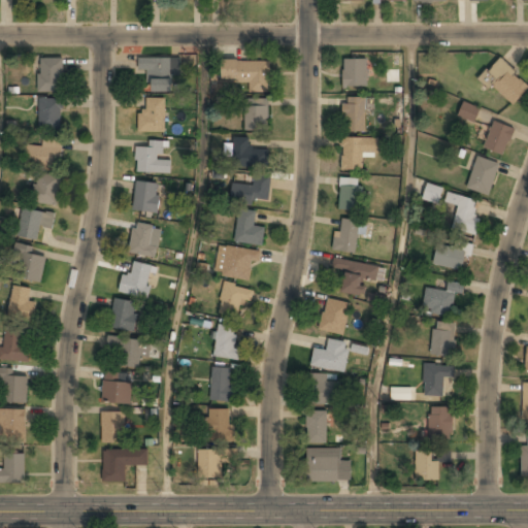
[(481,76),(510,107),(527,90),(527,84),(500,57),(481,76)]
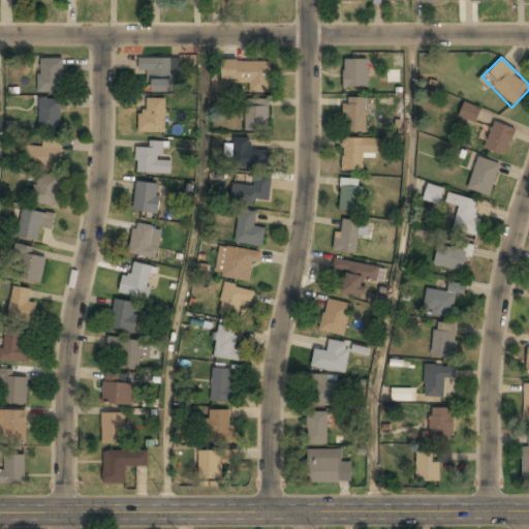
[(39,92),(63,92),(63,58),(39,58),(39,92)]
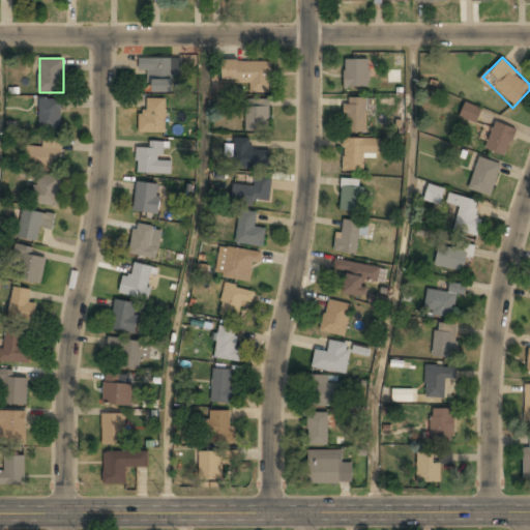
[(174,92),(174,59),(139,59),(139,70),(149,70),(149,92),(174,92)]
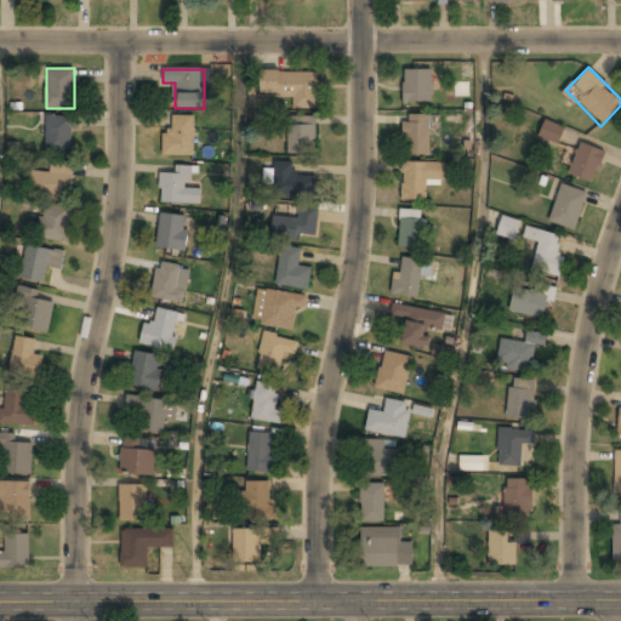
[(403,69),(403,102),(432,102),(432,69),(403,69)]
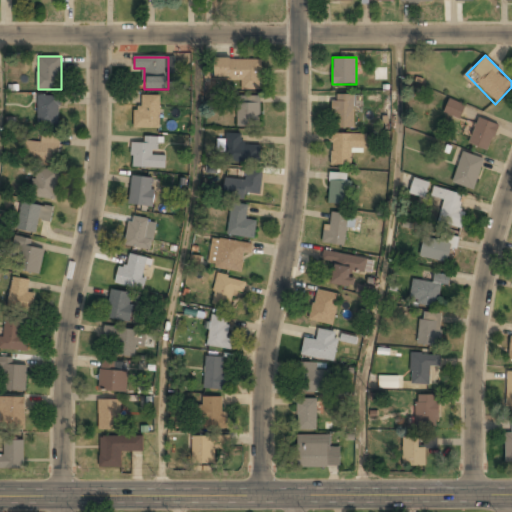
[(262,90),(262,60),(215,60),(215,79),(241,79),(241,90),(262,90)]
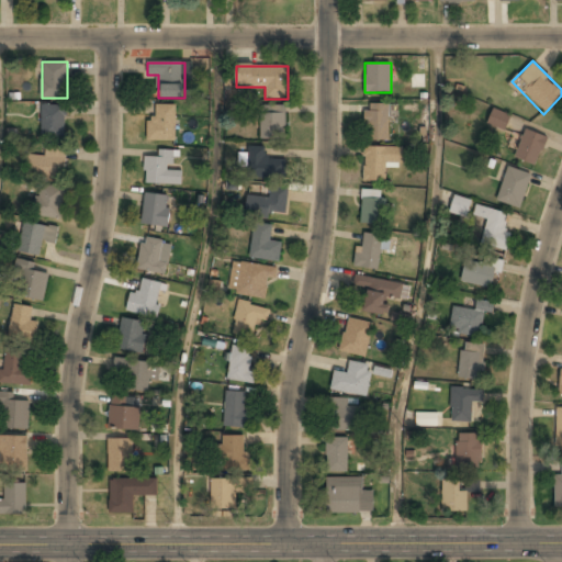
[(389,103),(364,103),(364,141),(389,141),(389,103)]
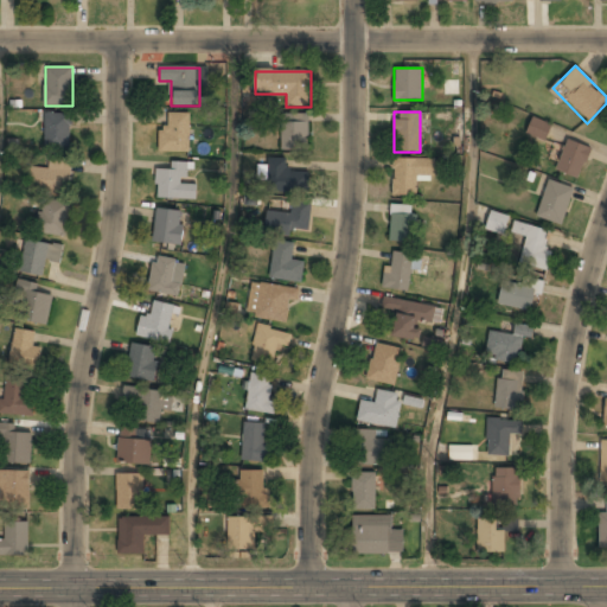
[(71,113),(45,113),(45,148),(71,148),(71,113)]
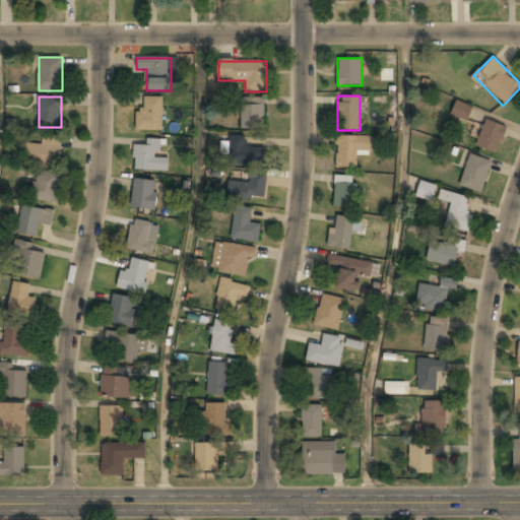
[(164,98),(145,98),(145,111),(136,111),(136,130),(164,130),(164,98)]
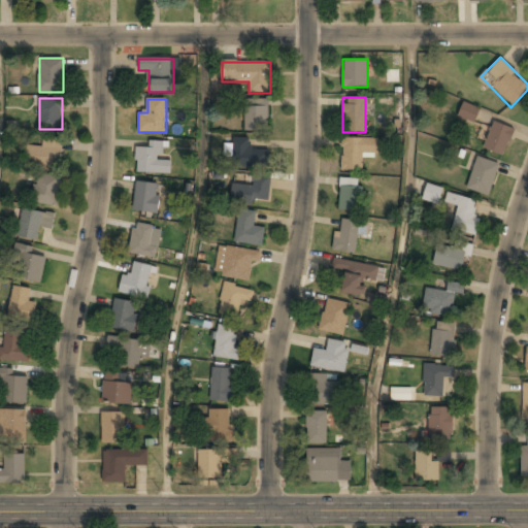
[(481,109),(465,102),(459,114),(474,123),(481,109)]
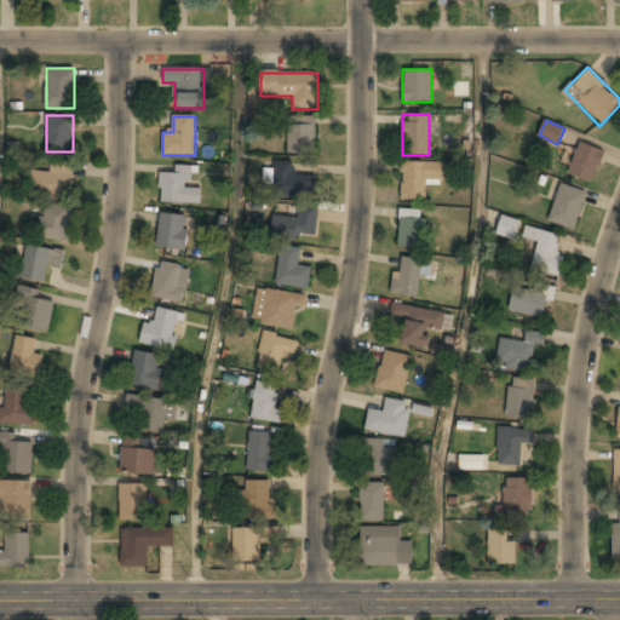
[(287,154),(315,154),(315,124),(287,124),(287,154)]
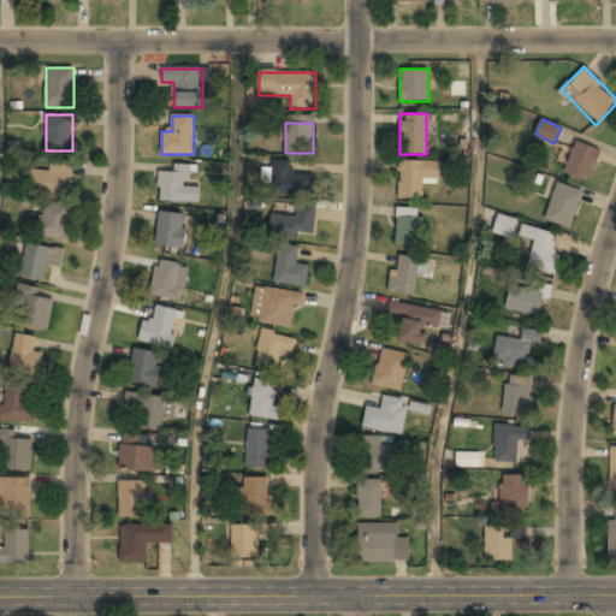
[(563,171),(586,182),(600,152),(578,141),(563,171)]
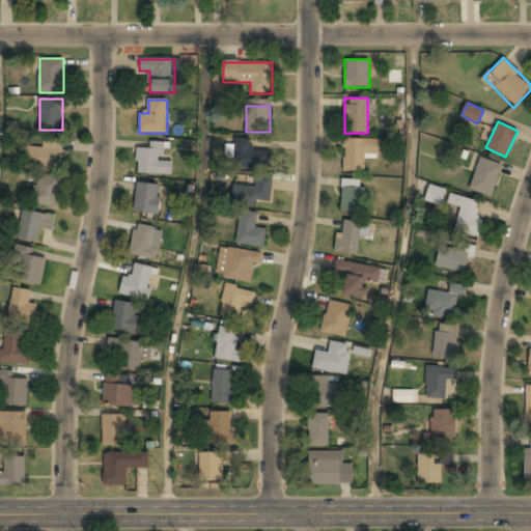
[(61,168),(62,139),(43,138),(43,147),(26,146),(25,167),(61,168)]
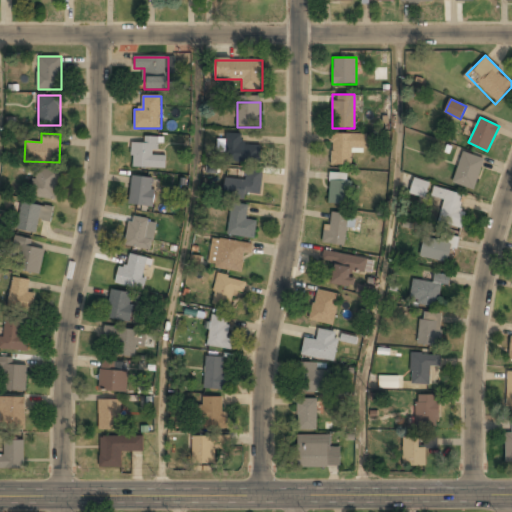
[(241,133),(225,133),(225,162),(261,162),(261,145),(241,145),(241,133)]
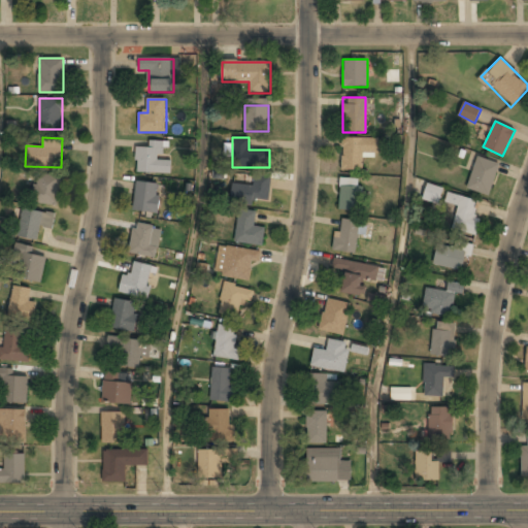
[(341,170),(363,170),(364,153),(377,153),(377,138),(341,137),(341,170)]
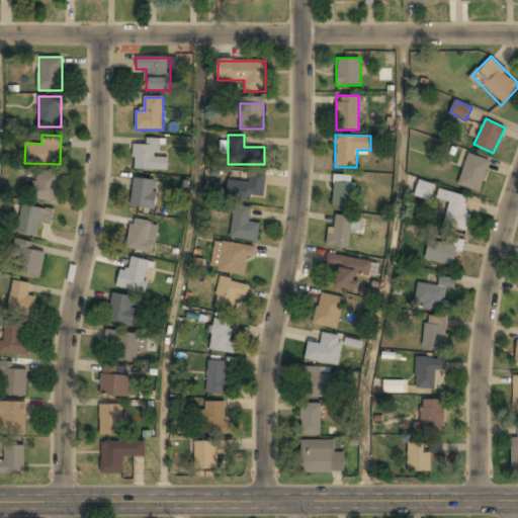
[(168,170),(168,158),(160,158),(160,139),(146,139),(146,145),(134,145),(134,170),(168,170)]
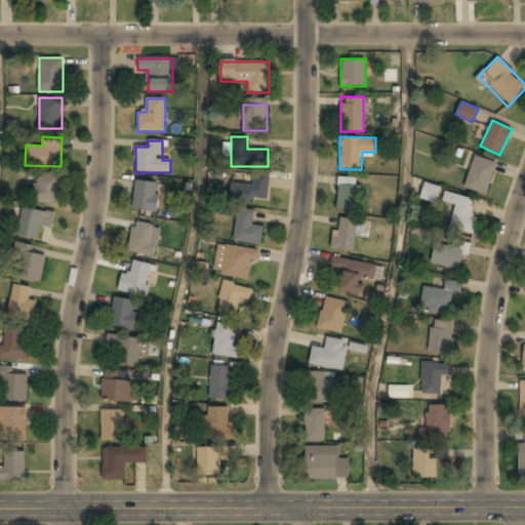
[(487,196),(496,163),(474,156),(465,189),(487,196)]
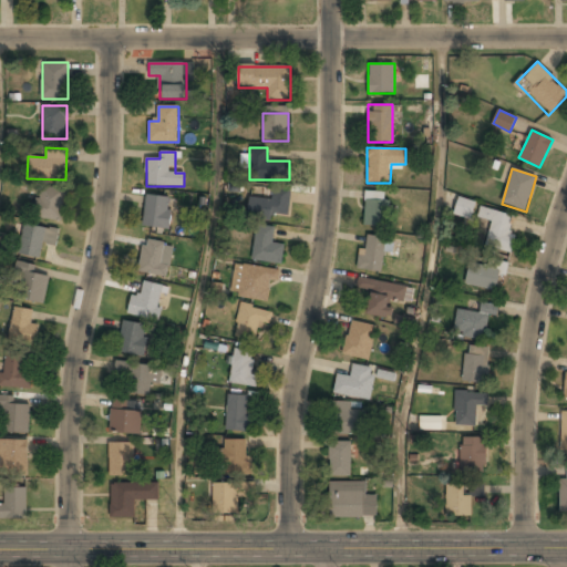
[(65,191),(40,186),(35,217),(61,222),(65,191)]
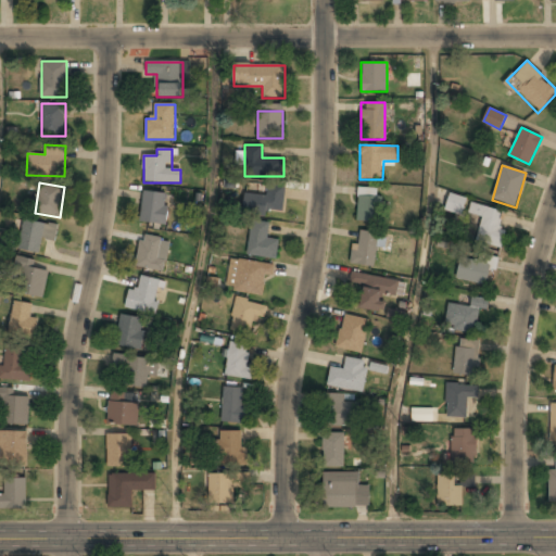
[(267,194),(244,193),(243,211),(285,212),(286,185),(267,185),(267,194)]
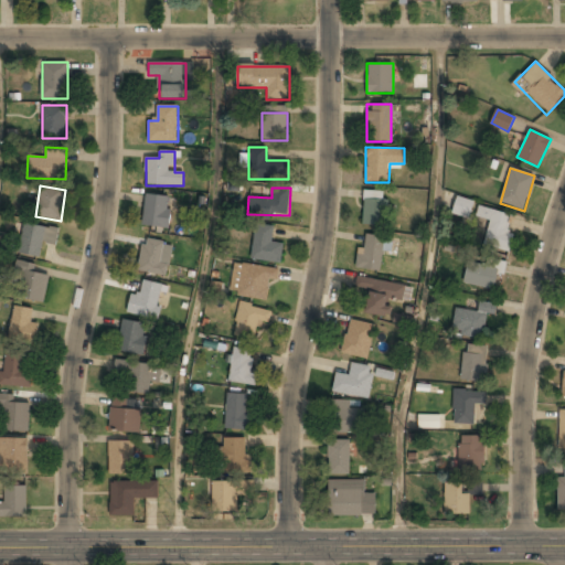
[(363,226),(386,226),(386,192),(363,192),(363,226)]
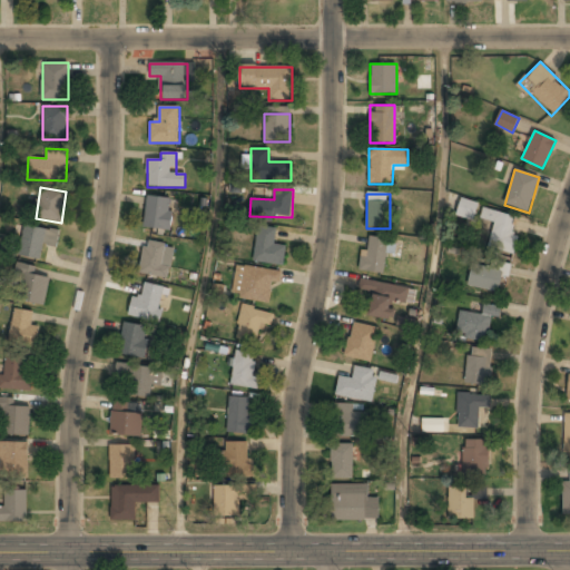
[(146,229),(172,229),(172,197),(146,197),(146,229)]
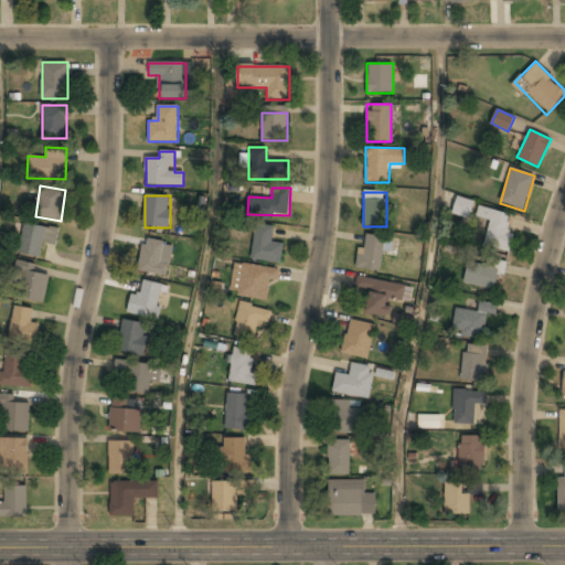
[(475,201),(457,195),(451,213),(469,219),(475,201)]
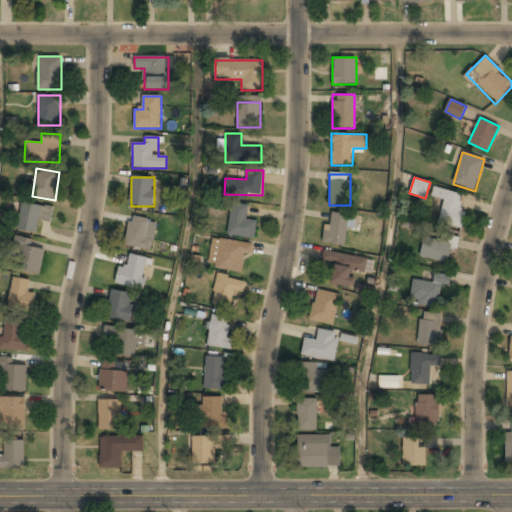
[(432,198),(444,200),(439,225),(463,230),(466,211),(460,210),(463,194),(434,188),(432,198)]
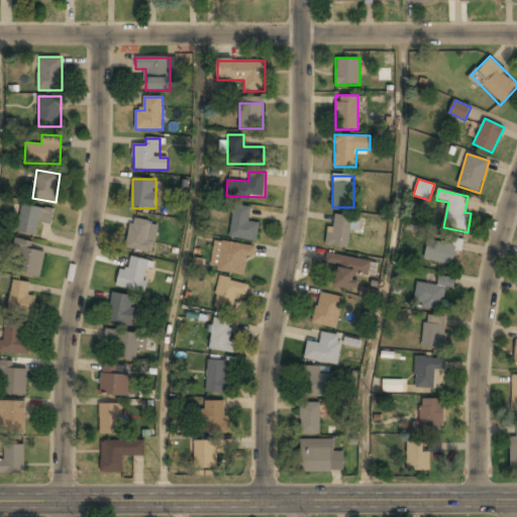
[(36,235),(39,222),(52,224),(54,209),(23,204),(17,232),(36,235)]
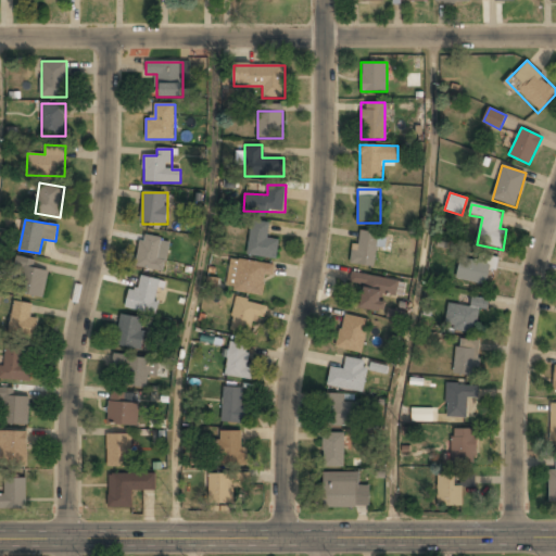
[(268,238),(269,223),(251,220),(248,256),(277,258),(279,239),(268,238)]
